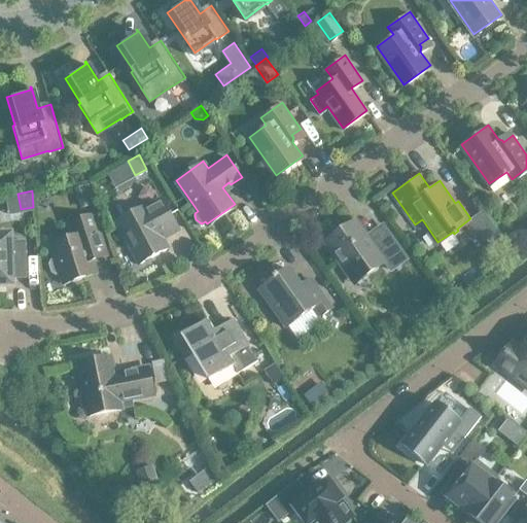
[(115,219),(138,262),(168,245),(162,233),(167,231),(168,233),(182,225),(165,194),(149,202),(115,219)]
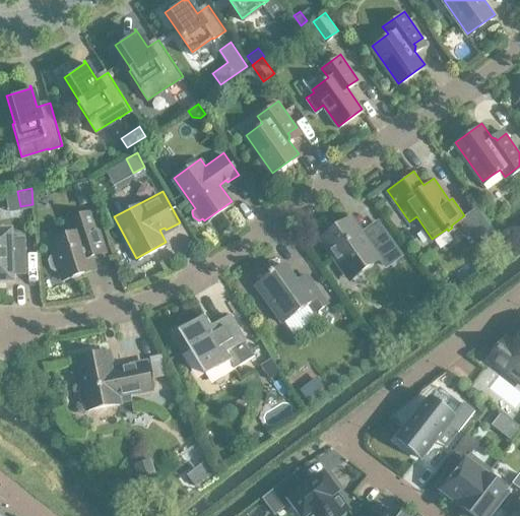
[(50,239),(54,253),(50,254),(48,258),(51,266),(55,268),(59,267),(62,277),(94,267),(89,252),(90,248),(102,244),(90,210),(70,216),(72,224),(64,228),(62,232),(63,235),(50,239)]
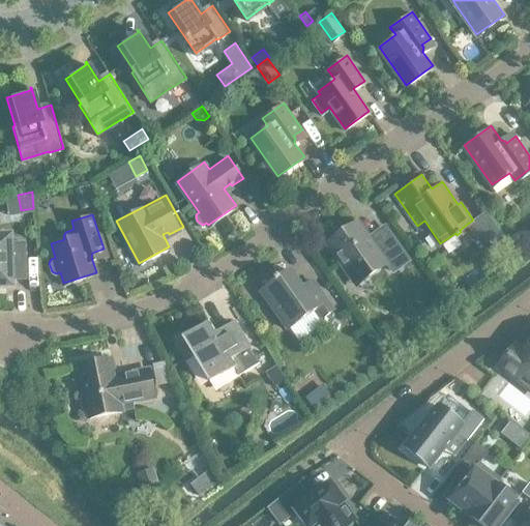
[(390,267),(408,256),(389,229),(373,241),(358,220),(327,242),(344,265),(347,263),(358,281),(386,261),(390,267)]
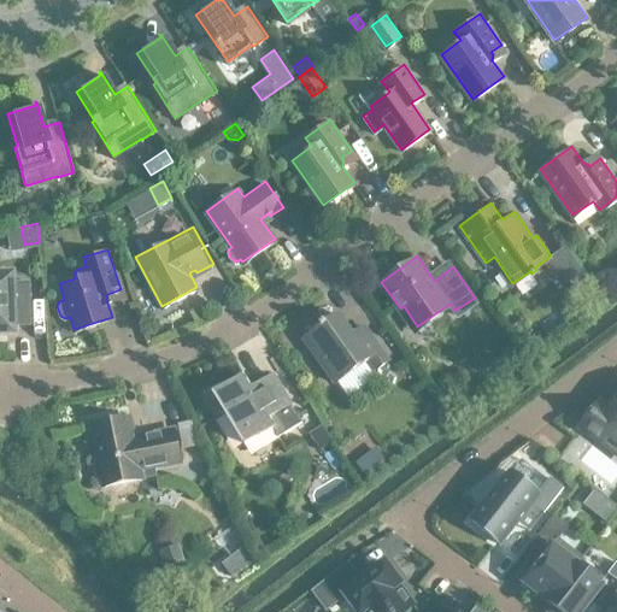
[(13,307),(29,307),(28,278),(13,280),(12,270),(0,270),(0,330),(15,330),(13,307)]
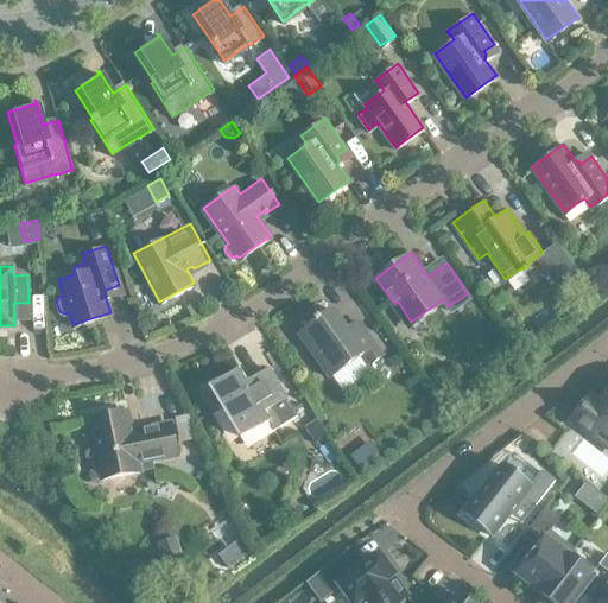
[(354,337),(333,308),(320,317),(318,313),(314,317),(316,319),(299,331),(330,375),(363,351),(371,361),(382,353),(366,329),(354,337)]
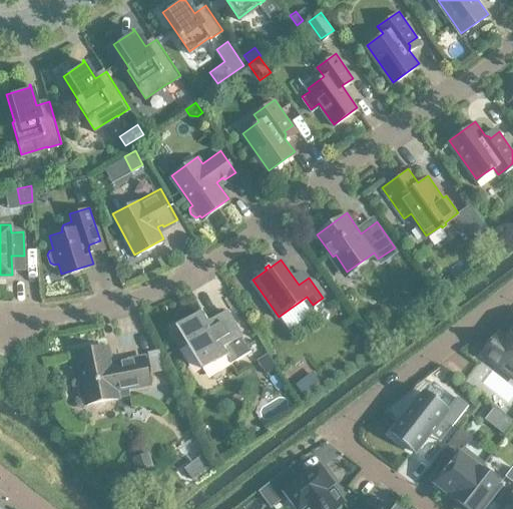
[(171,328),(181,344),(186,341),(203,368),(226,354),(230,361),(250,349),(226,309),(213,317),(214,319),(209,323),(201,310),(171,328)]
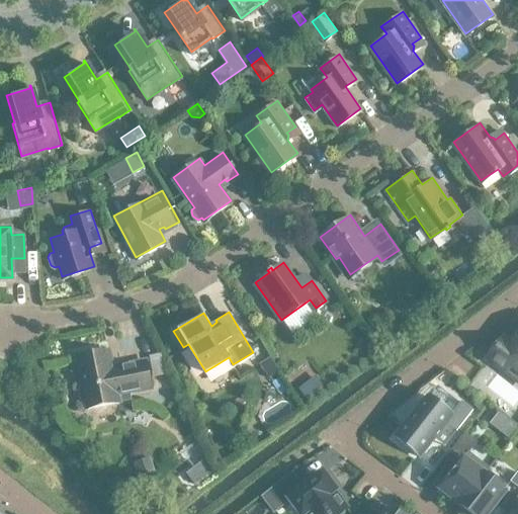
[(517,325),(509,337),(503,333),(487,355),(517,373),(517,325)]
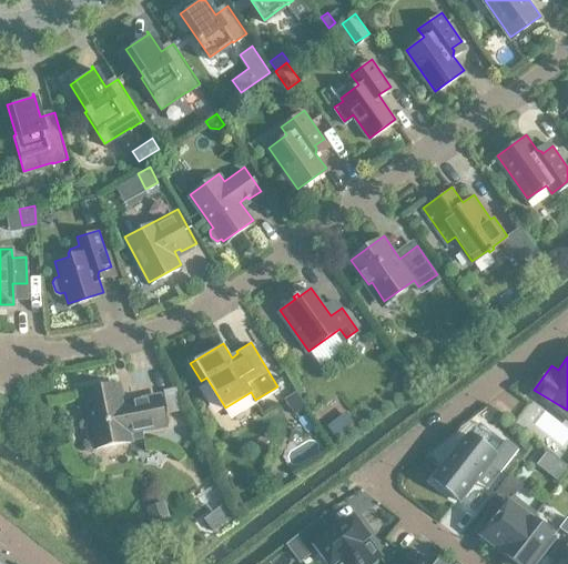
[(142,429),(165,424),(160,393),(123,401),(119,382),(110,384),(105,381),(95,383),(92,388),(83,390),(90,422),(89,423),(89,424),(88,426),(88,429),(88,430),(88,431),(88,433),(90,435),(91,436),(92,437),(93,437),(94,446),(131,439),(130,437),(133,436),(134,436),(137,435),(139,434),(140,431),(141,430),(142,429)]
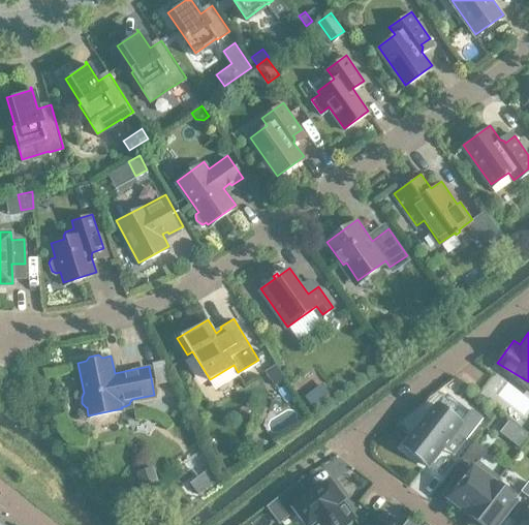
[(283,374),(275,360),(265,367),(273,380),(283,374)]
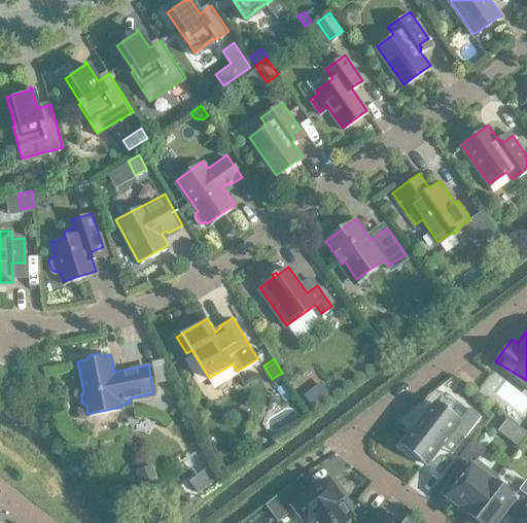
[(169,388),(163,371),(154,373),(161,391),(169,388)]
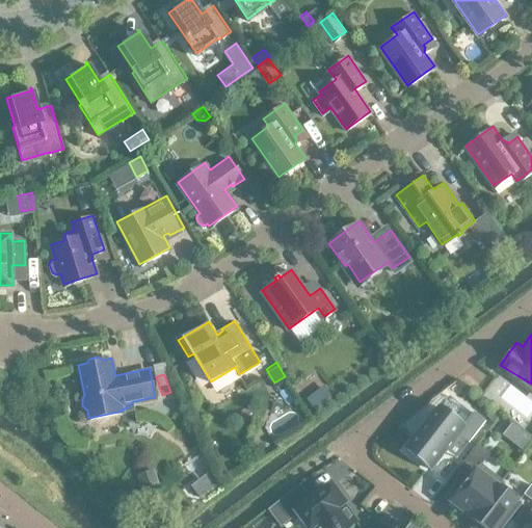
[(440,403),(405,448),(429,468),(445,448),(458,431),(468,439),(484,419),(474,411),(464,423),(440,403)]
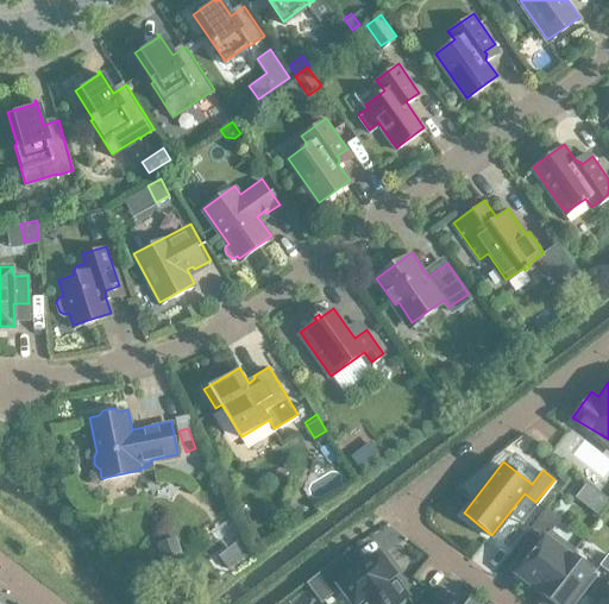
[(565,463),(557,473),(565,480),(573,470),(565,463)]
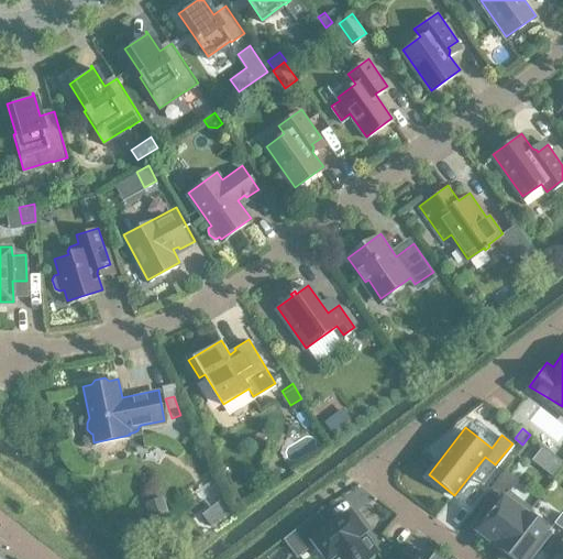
[(555,471),(562,463),(562,462),(556,456),(548,463),(555,471)]
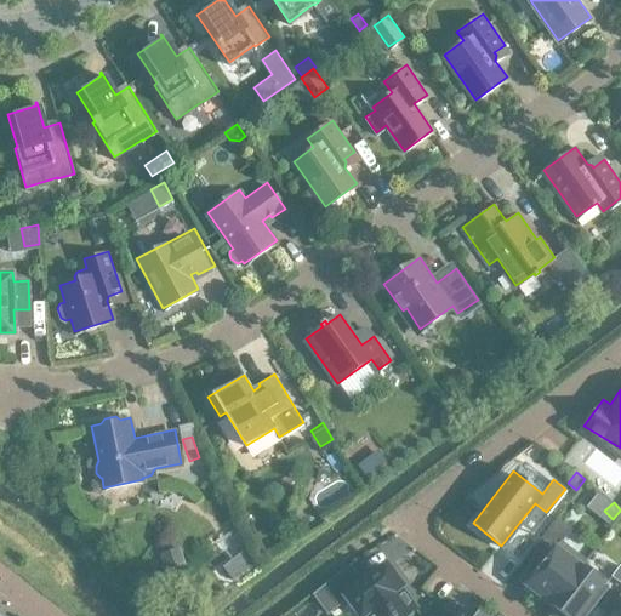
[(180,545),(159,551),(165,569),(186,562),(180,545)]
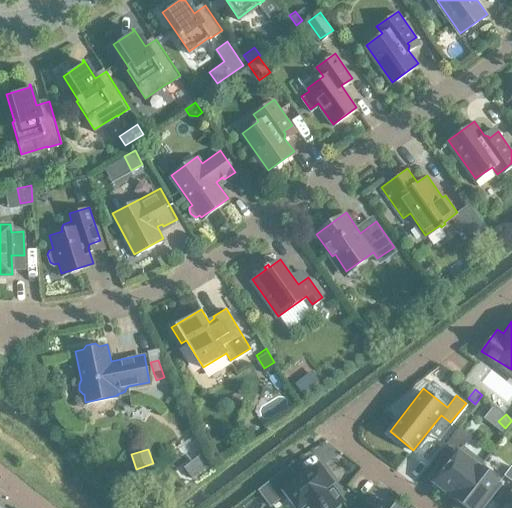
[(204,449),(196,455),(204,466),(212,459),(204,449)]
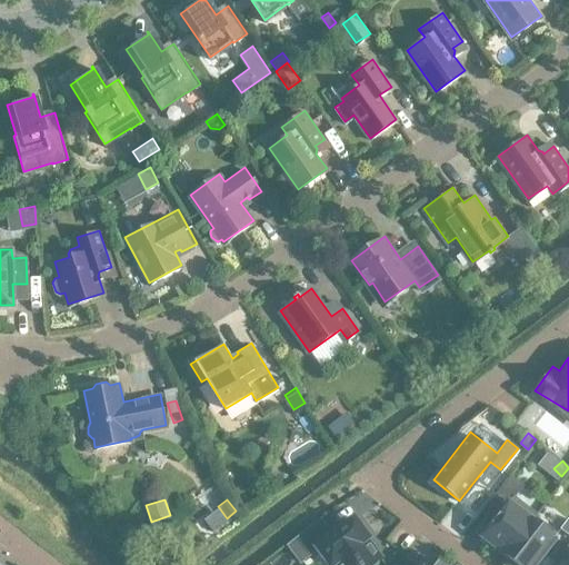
[(509,499),(481,535),(503,553),(531,516),(509,499)]
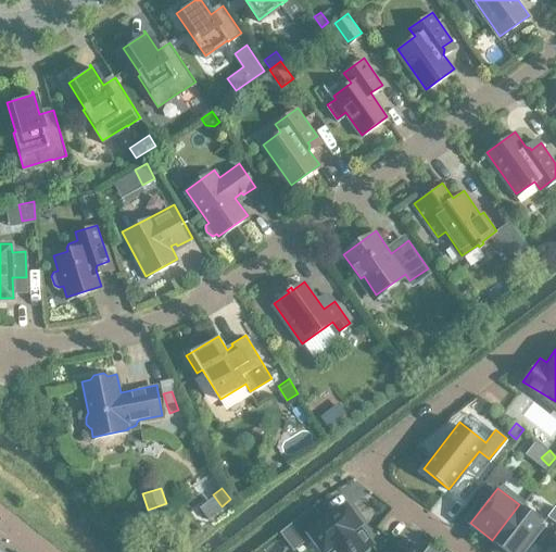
[(314,506),(282,530),(293,546),(308,535),(320,551),(362,551),(375,542),(362,525),(364,524),(346,501),(324,518),(314,506)]
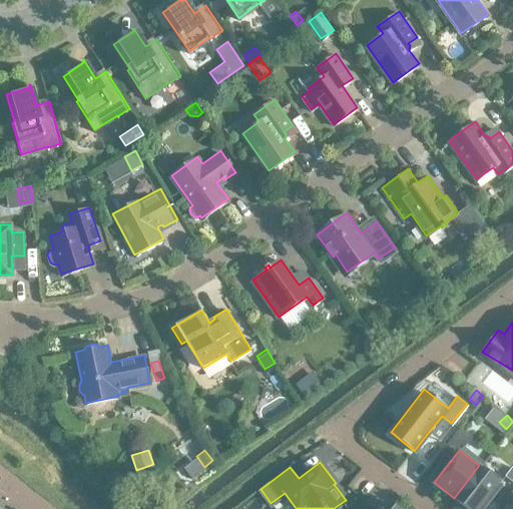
[(512,465),(512,464),(504,474),(512,480),(512,465)]
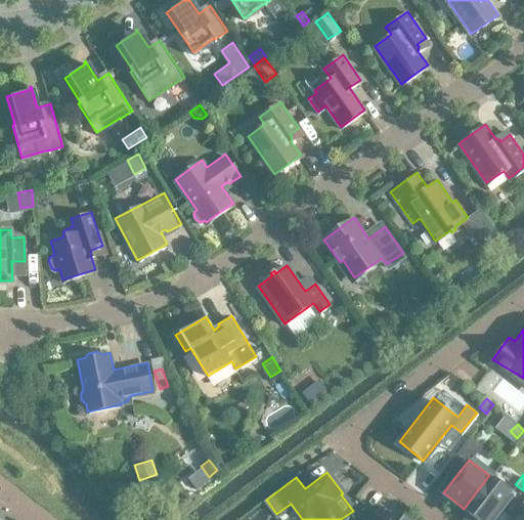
[(489,475),(464,509),(477,519),(488,519),(511,491),(489,475)]
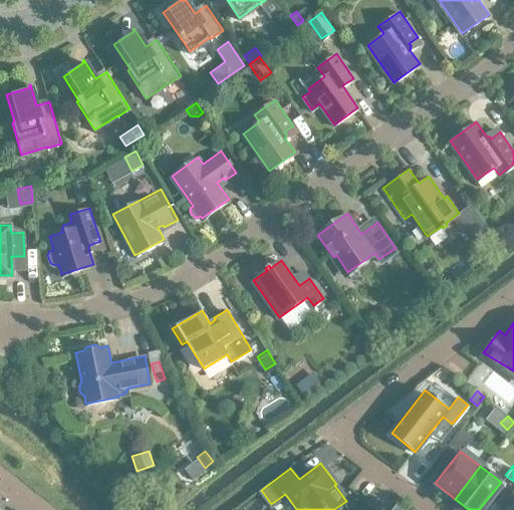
[(398,509),(386,500),(377,509),(398,509)]
